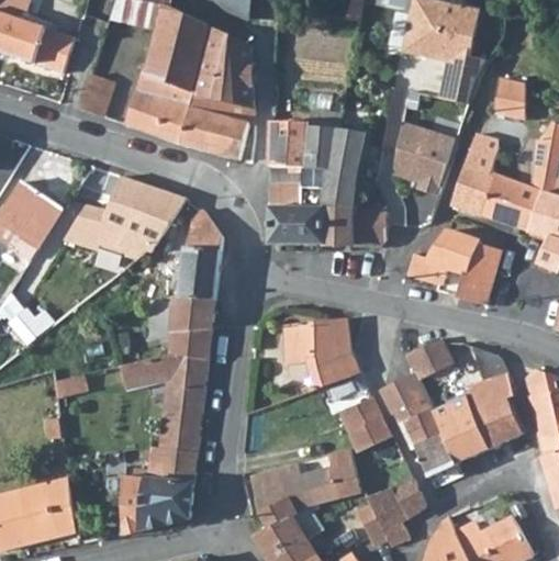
[(0,12),(23,20),(30,0),(0,0),(0,12)]
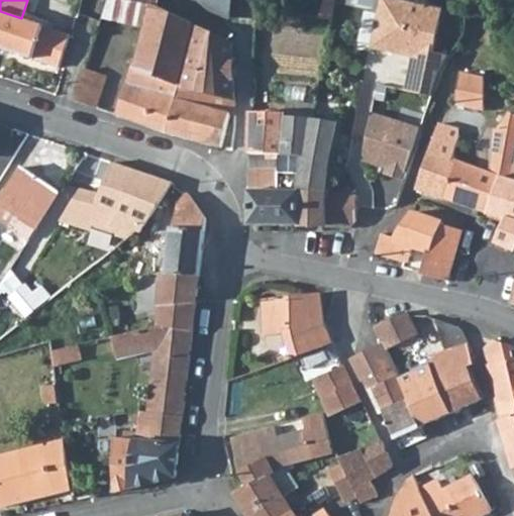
[(106,0),(100,17),(144,27),(150,4),(133,0),(106,0)]
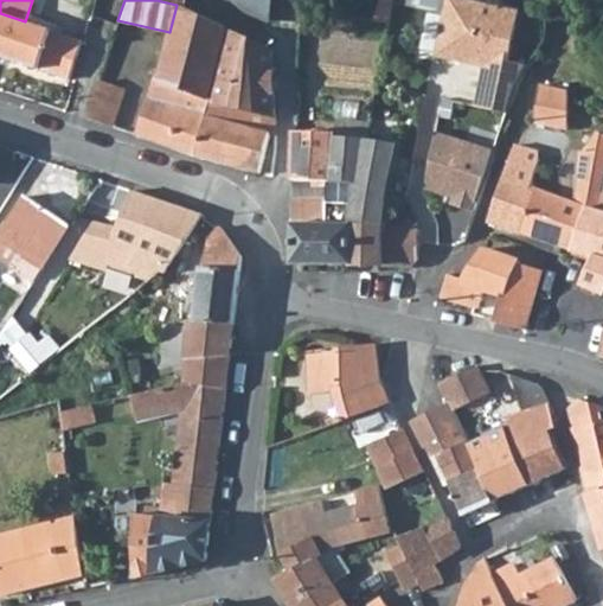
[(230,0),(233,2),(251,14),(267,20),(270,0),(230,0)]
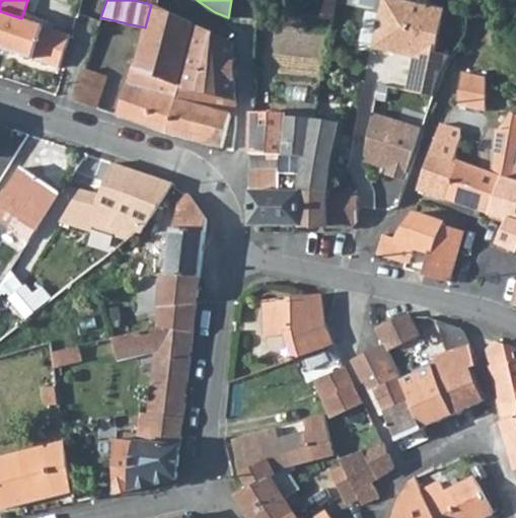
[(325,0),(321,18),(328,19),(334,0),(325,0)]
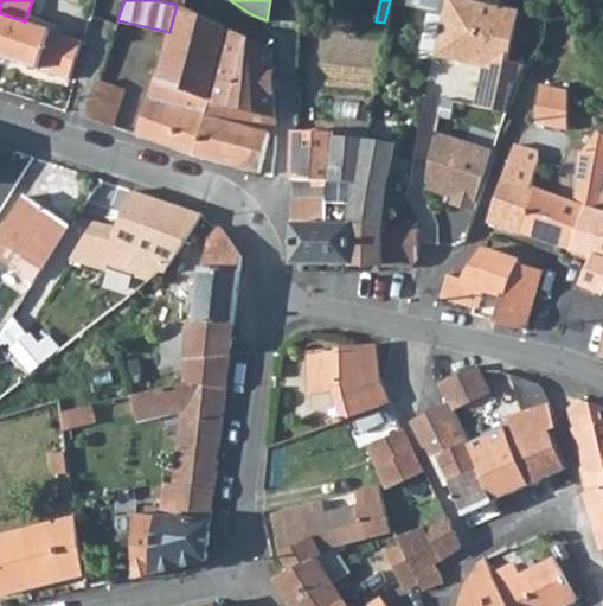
[(514,6),(487,0),(440,0),(429,55),(479,64),(470,104),(506,112),(514,85),(530,64),(502,58),(514,6)]
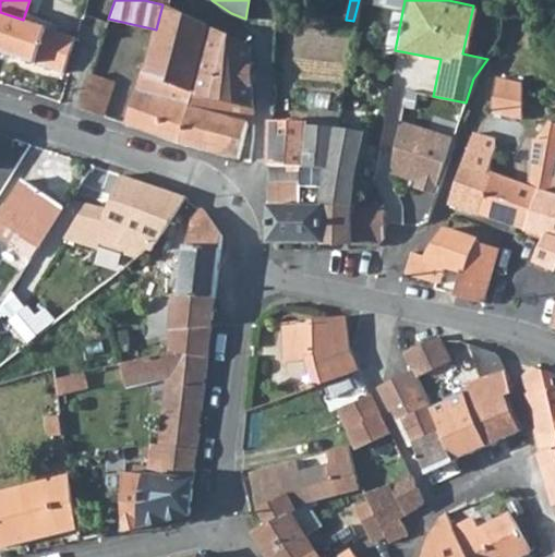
[(190,92),(207,24),(163,4),(156,29),(145,73),(141,72),(122,122),(178,143),(237,158),(248,112),(251,112),(250,107),(193,93),(190,92)]
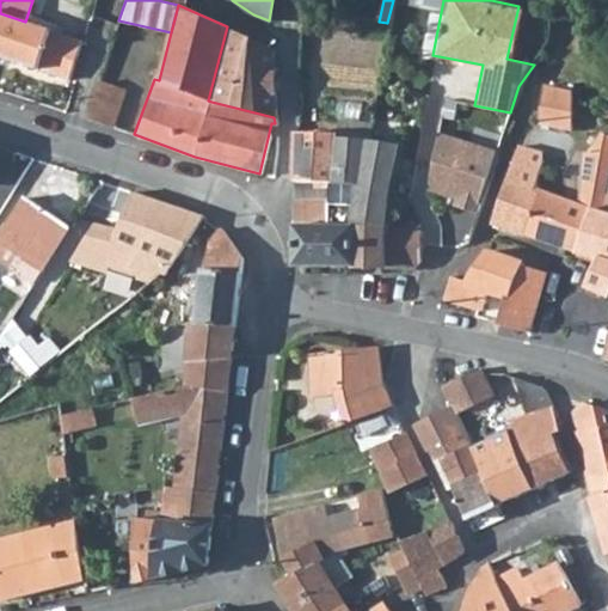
[(0,55),(67,78),(80,40),(25,22),(0,13),(0,55)]
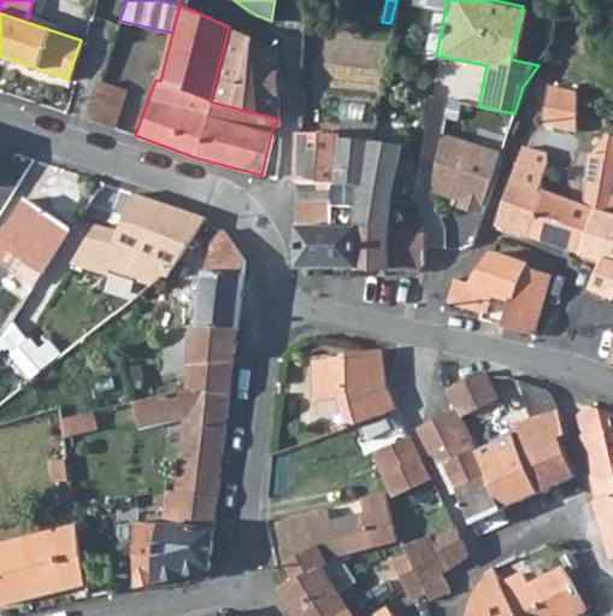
[(239,31),(233,28),(213,103),(276,118),(273,52),(272,50),(272,48),(271,47),(270,46),(239,31)]
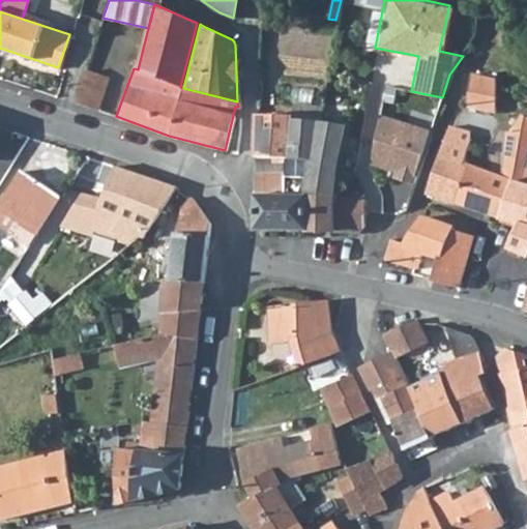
[(109,77),(86,68),(75,103),(97,110),(109,77)]
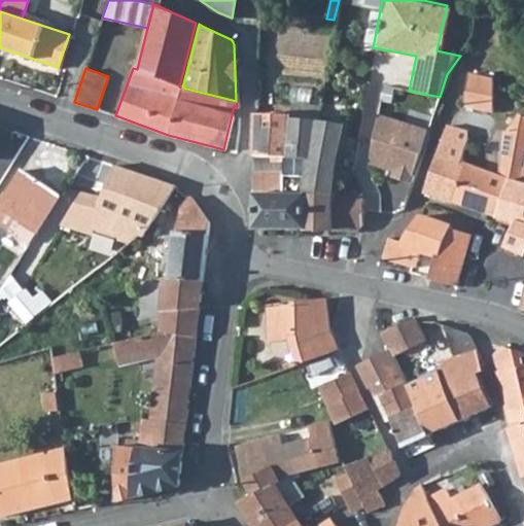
[(462,105),(491,111),(492,77),(467,71),(466,74),(462,105)]
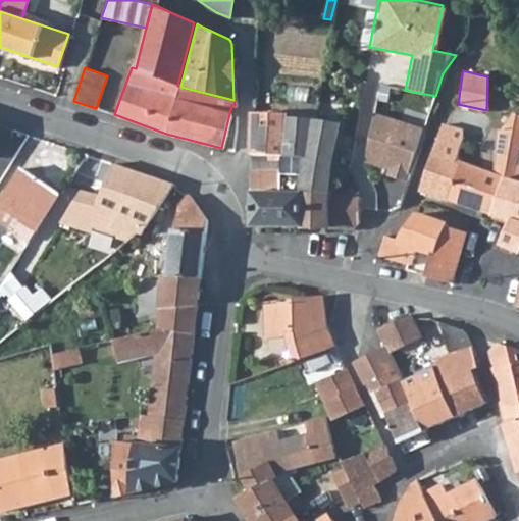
[(286,115),(313,119),(316,103),(288,100),(286,112),(286,115)]
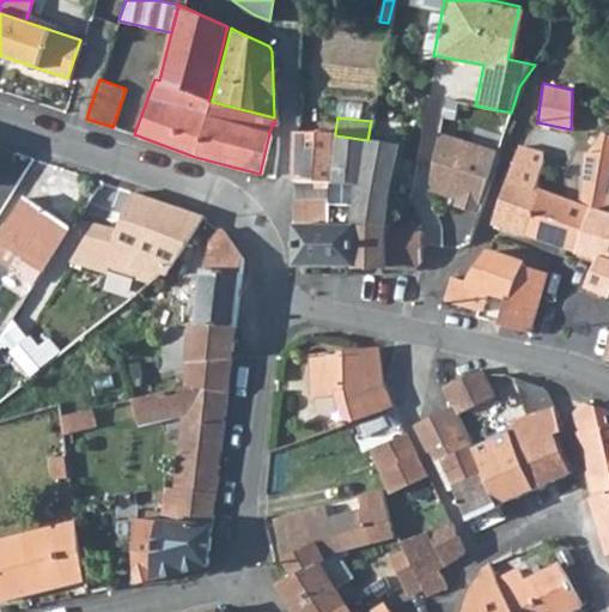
[(523,234),(577,252),(591,208),(603,212),(607,192),(608,179),(608,134),(598,129),(585,151),(583,150),(578,204),(539,188),(523,234)]
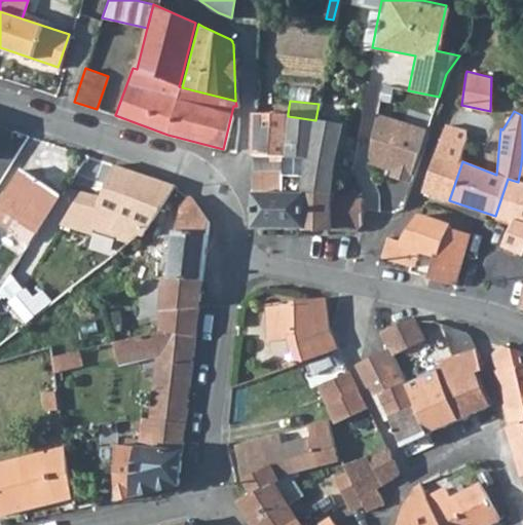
[(288,113),(255,113),(253,227),(355,228),(360,224),(360,196),(332,195),(335,162),(343,125),(315,120),(288,116),(288,113)]
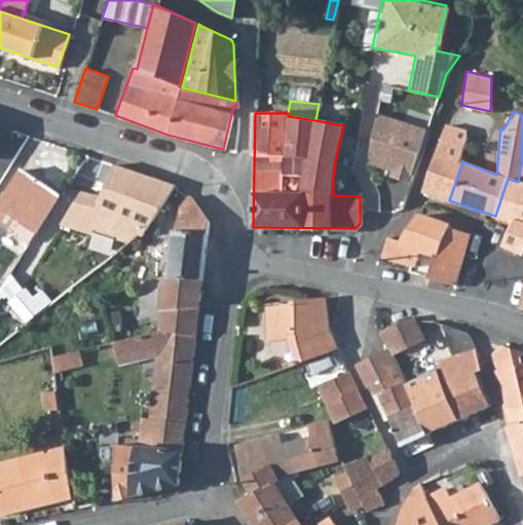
[(411,183),(427,130),(374,113),(368,140),(364,161),(390,171),(388,176),(411,183)]
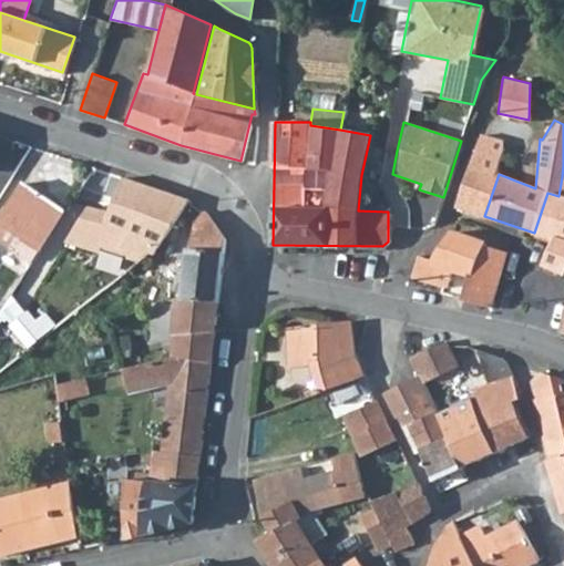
[(454,206),(484,216),(499,174),(494,172),(502,146),(502,140),(479,134),(454,206)]
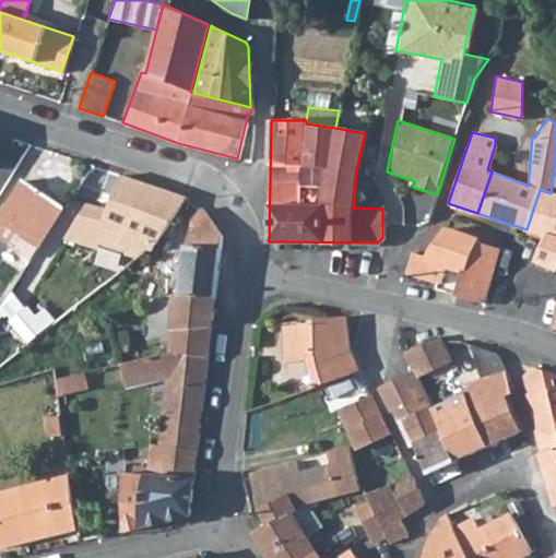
[(185,197),(119,174),(98,226),(107,229),(145,246),(151,249),(168,221),(169,221),(184,199),(185,197)]
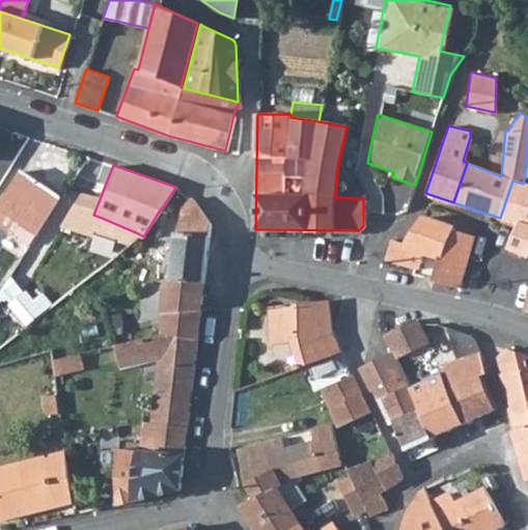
[(527,166),(526,166),(523,184),(512,180),(500,218),(518,224),(507,249),(527,257),(527,166)]
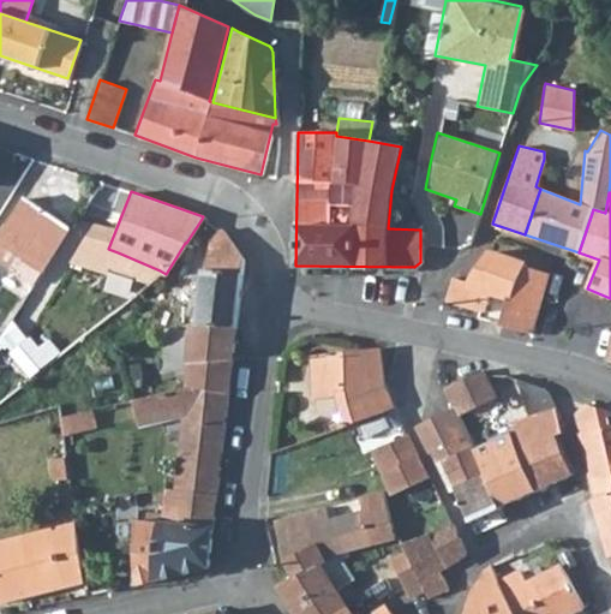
[(70,227),(24,197),(0,233),(0,261),(33,282),(70,227)]
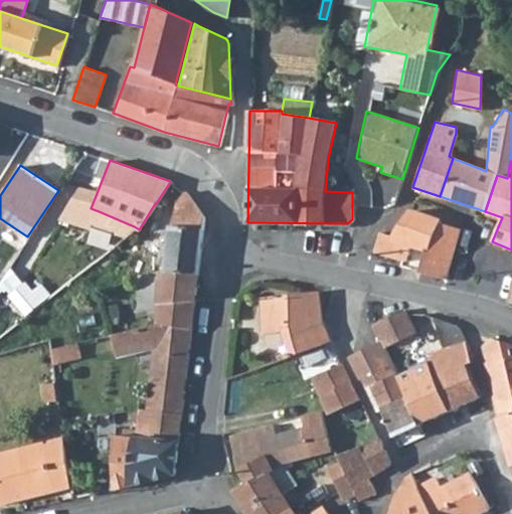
[(165,272),(161,271),(137,276),(135,313),(146,311),(149,317),(156,316),(155,325),(190,327),(203,216),(186,192),(184,192),(183,193),(174,204),(170,226),(165,272)]
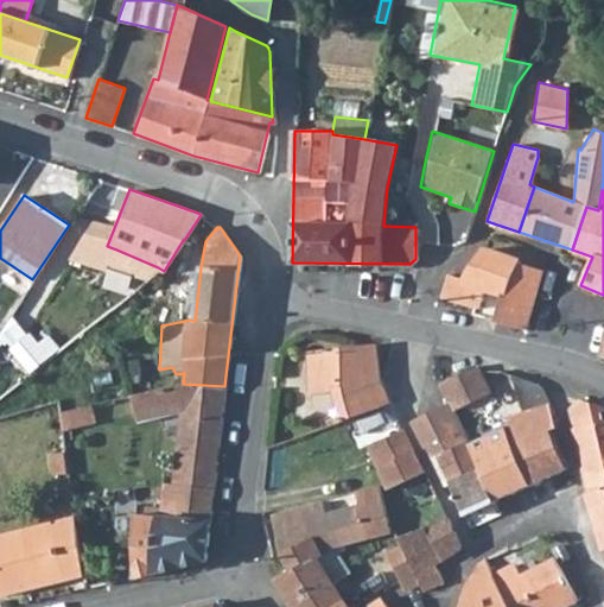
[(523,329),(540,271),(517,261),(517,259),(490,250),(479,247),(462,278),(447,273),(439,297),(456,302),(475,308),(483,290),(500,295),(493,320),(523,329)]
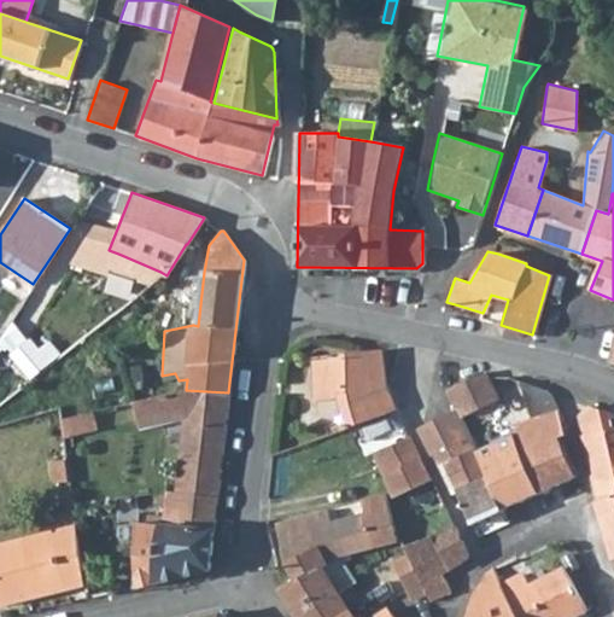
[(161,272),(118,254),(110,272),(147,284),(161,272)]
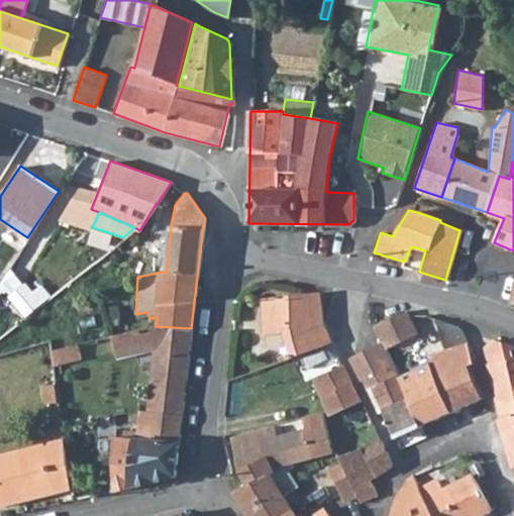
[(313,292),(262,298),(262,335),(273,332),(283,329),(287,351),(288,357),(322,345),(330,340),(322,322),(318,291),(313,292)]
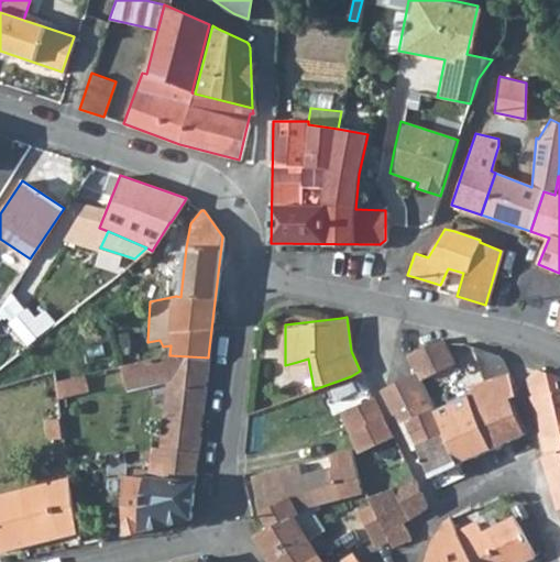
[(454,363),(442,337),(406,354),(414,372),(380,389),(383,396),(397,425),(404,421),(434,407),(420,378),(454,363)]
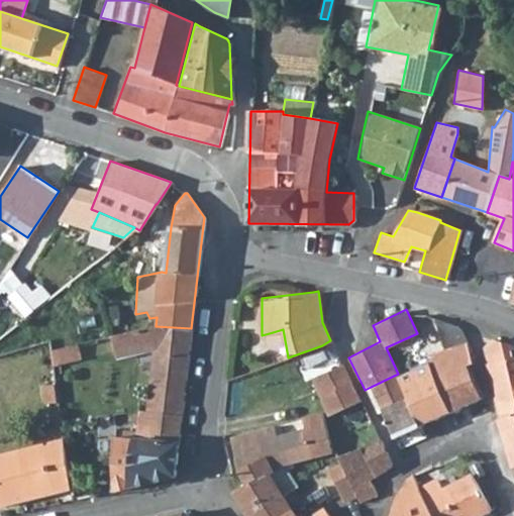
[(458,326),(436,318),(444,349),(467,343),(463,331),(458,326)]
